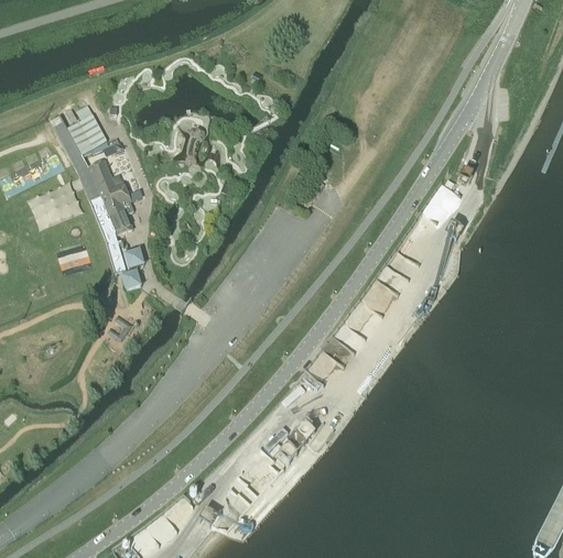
[(262,74),(256,70),(251,77),(259,81),(262,74)]
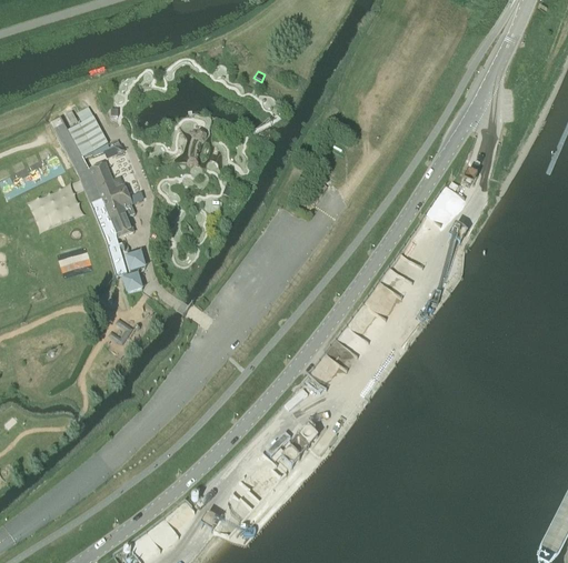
[(83,120),(69,128),(68,129),(82,156),(83,156),(96,149),(97,151),(111,143),(109,141),(91,107),(80,112),(83,120)]
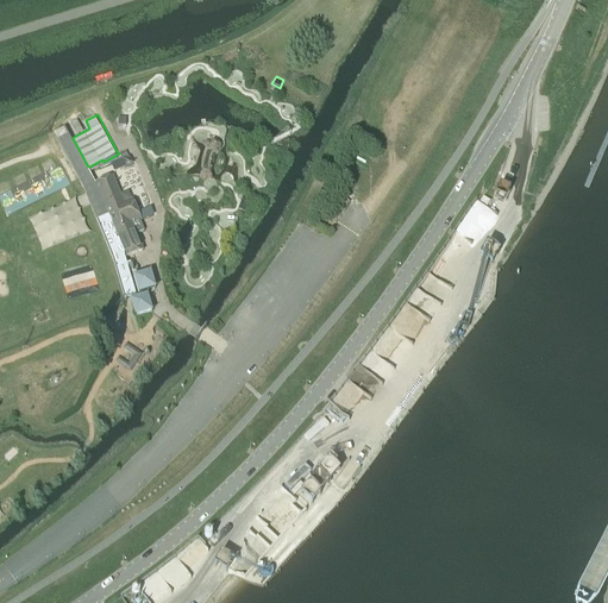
[(77,131),(85,127),(79,117),(71,120),(77,131)]
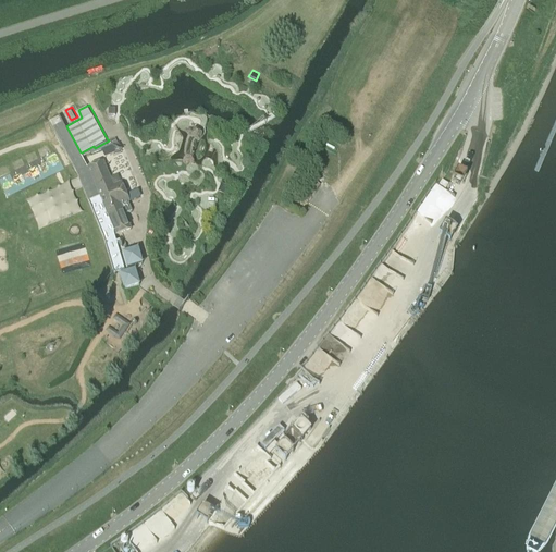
[(66,126),(60,112),(50,119),(78,173),(83,184),(104,235),(115,271),(126,268),(115,232),(88,164),(81,152),(66,126)]
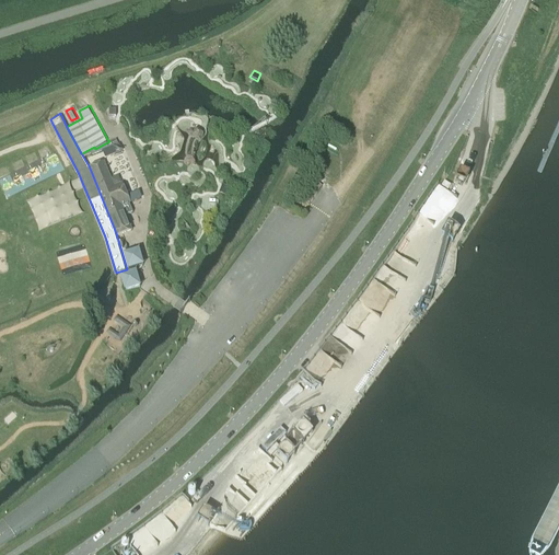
[(89,165),(116,233),(132,227),(127,211),(135,209),(130,199),(123,180),(119,172),(112,175),(105,159),(89,165)]
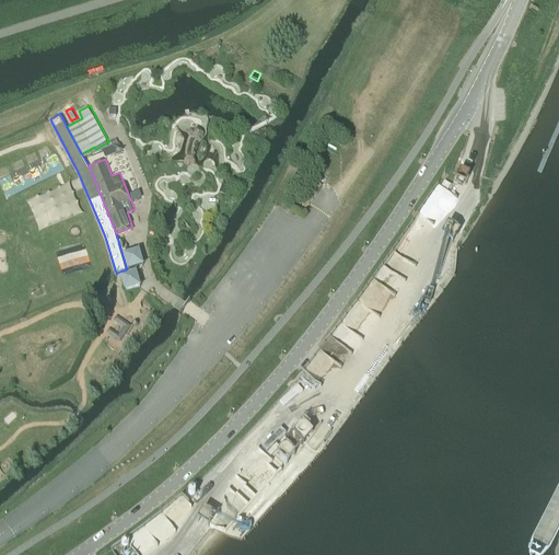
[(139,247),(126,252),(129,266),(143,262),(139,247)]
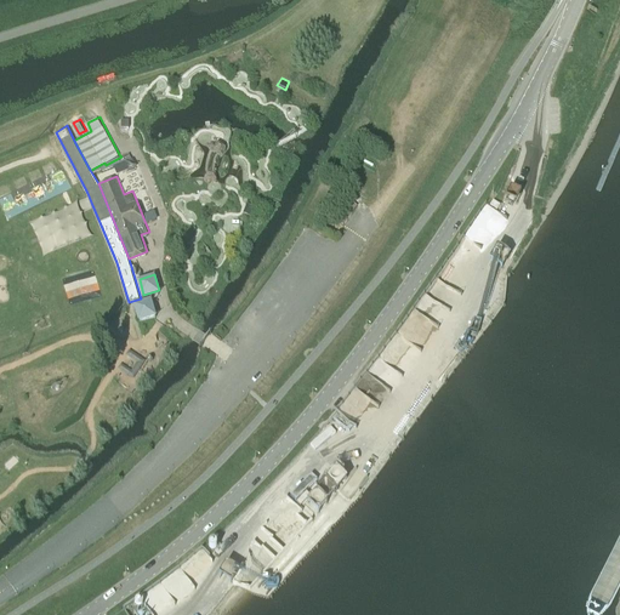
[(151,299),(136,303),(141,318),(155,314),(151,299)]
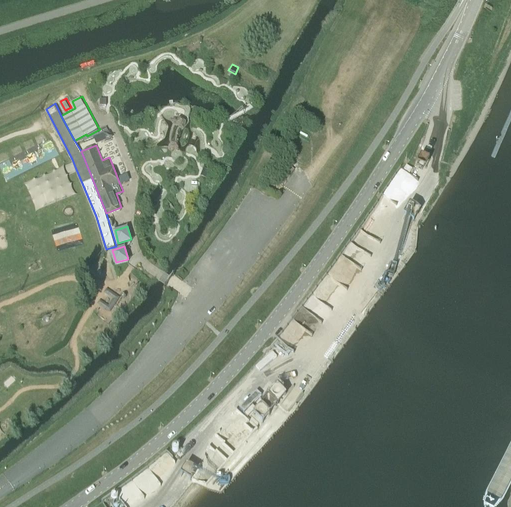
[(120,295),(107,286),(105,290),(114,296),(109,303),(100,297),(97,301),(110,310),(120,295)]
